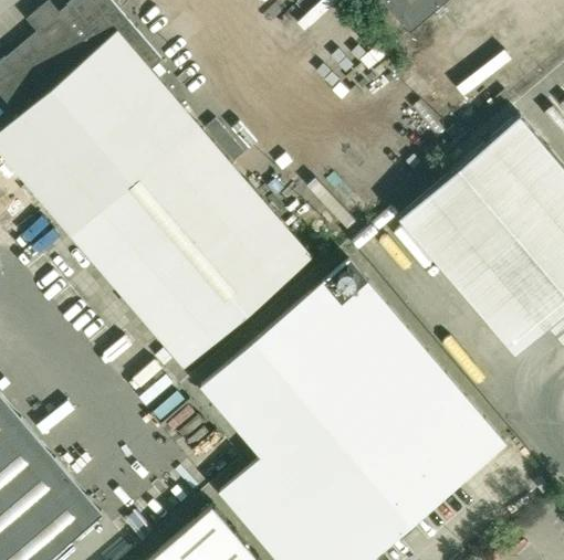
[(185,370),(313,260),(312,259),(311,260),(150,72),(163,62),(110,0),(77,0),(61,14),(51,3),(29,22),(39,34),(0,66),(0,95),(20,118),(0,135),(0,154),(7,161),(42,203),(185,370)]
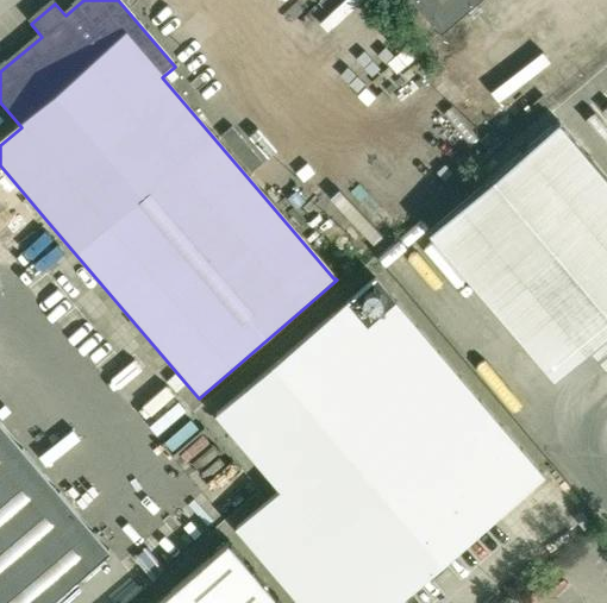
[(408,0),(442,39),(487,0),(408,0)]
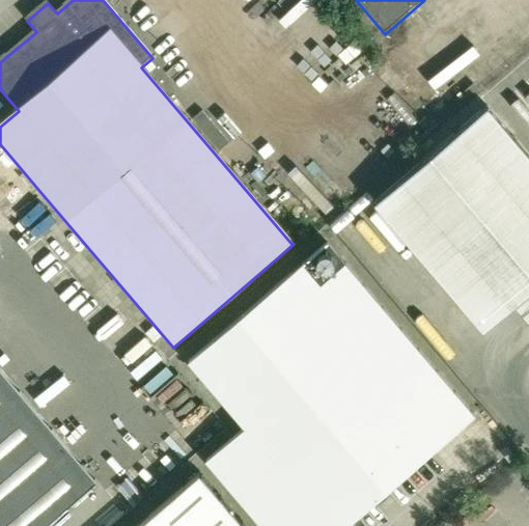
[(528,158),(488,109),(376,204),(484,332),(517,306),(528,321),(528,158)]
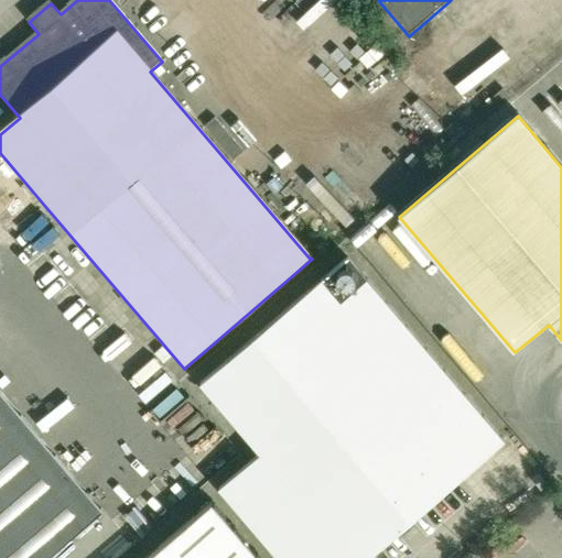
[(7,161),(0,166),(0,238),(42,203),(7,161)]
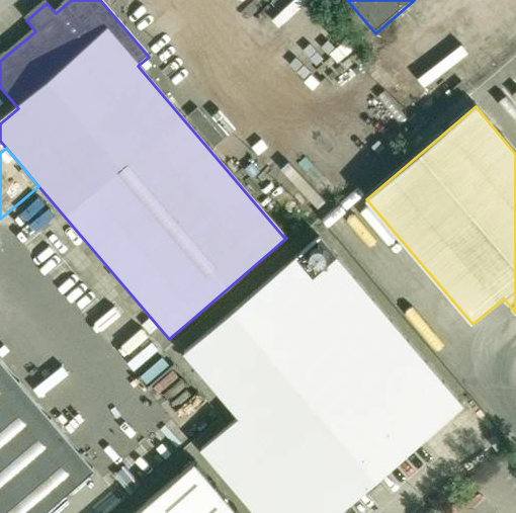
[(377,483),(464,408),(321,240),(186,354),(242,420),(203,452),(255,512),(342,512),(364,494),(368,499),(381,487),(377,483)]
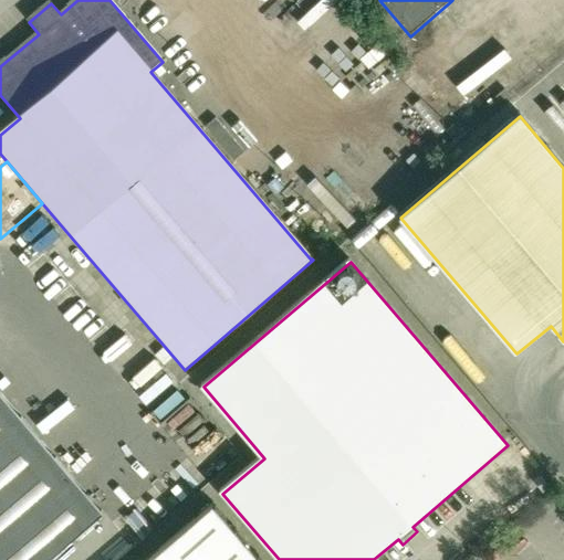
[(135,384),(147,398),(171,374),(159,362),(135,384)]
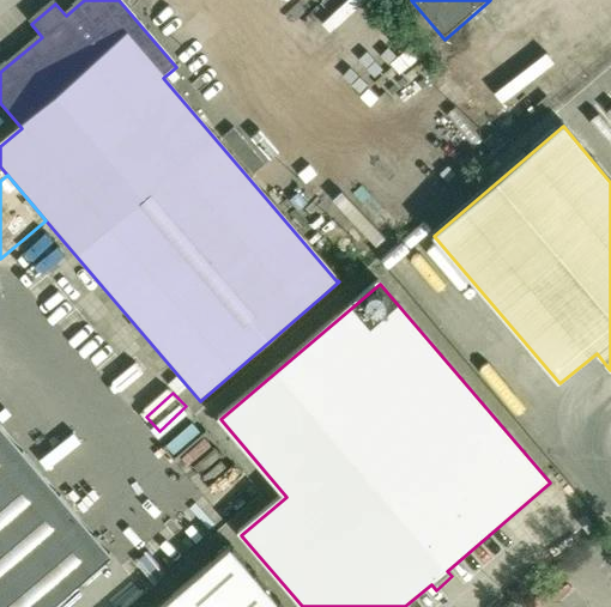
[(237,475),(205,443),(210,438),(198,425),(170,451),(216,497),(237,475)]
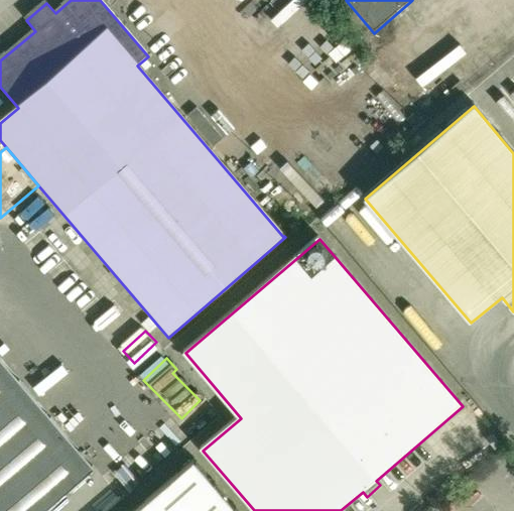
[(47,510),(95,471),(0,360),(0,510),(47,510)]
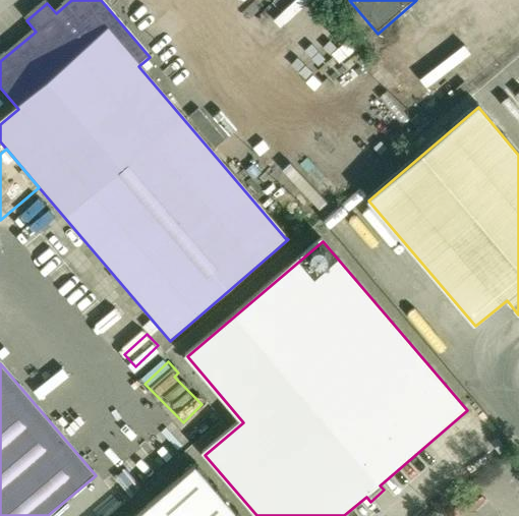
[(237,515),(196,468),(140,515),(237,515)]
